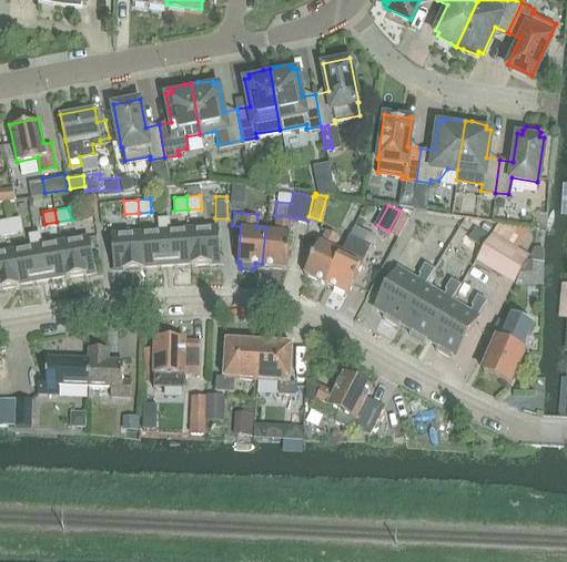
[(7,217),(9,231),(21,228),(19,215),(7,217)]
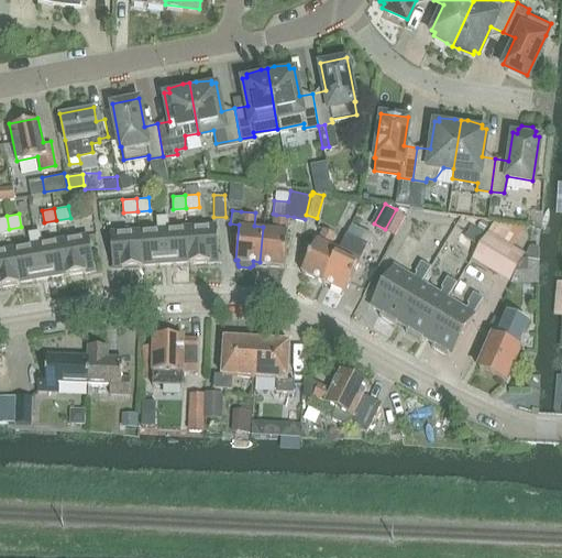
[(263,227),(260,262),(284,264),(287,229),(286,229),(287,216),(276,215),(273,214),(272,228),(263,227)]
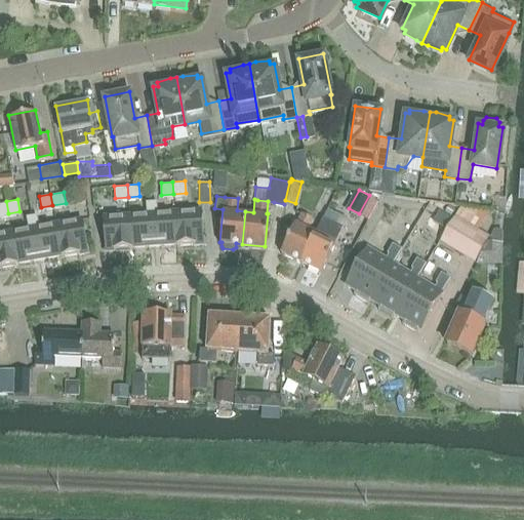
[(147,211),(129,212),(131,244),(154,243),(151,200),(147,201),(147,211)]
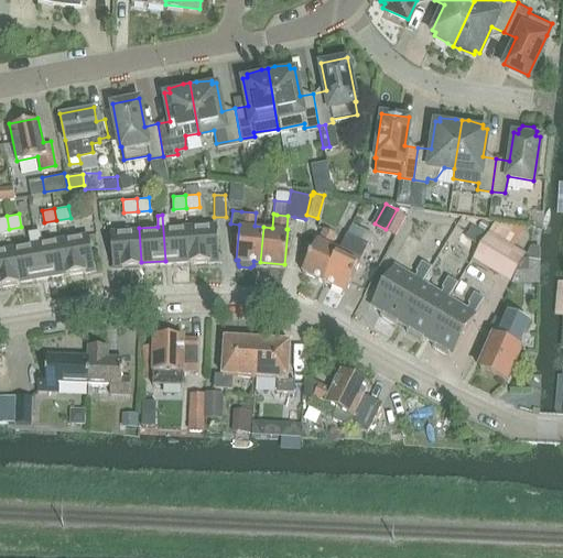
[(166,215),(162,215),(165,261),(190,259),(187,225),(168,226),(166,215)]
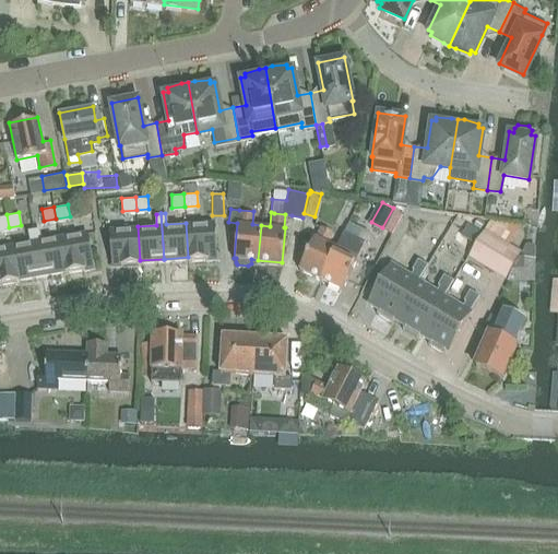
[(0,228),(9,227),(7,214),(0,215),(0,228)]
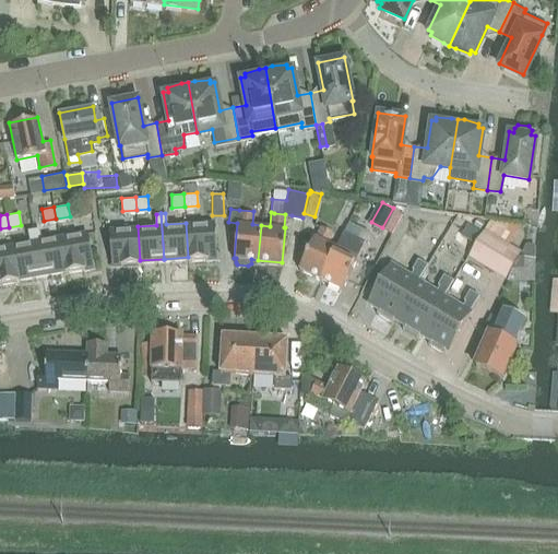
[(475,240),(483,227),(470,219),(461,233),(475,240)]
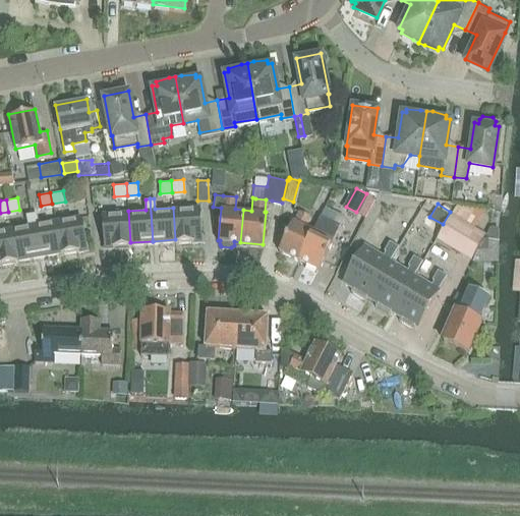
[(173,208),(175,239),(175,240),(201,239),(199,206),(173,208)]
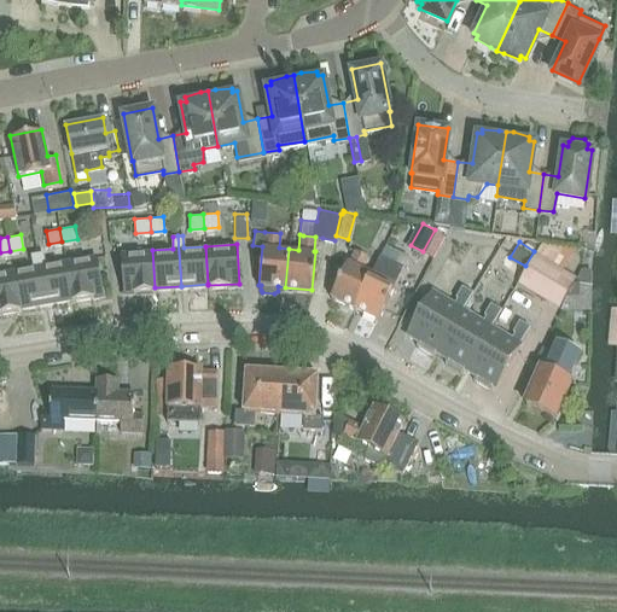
[(330,295),(354,307),(371,272),(361,267),(368,254),(354,248),(348,261),(347,260),(330,295)]
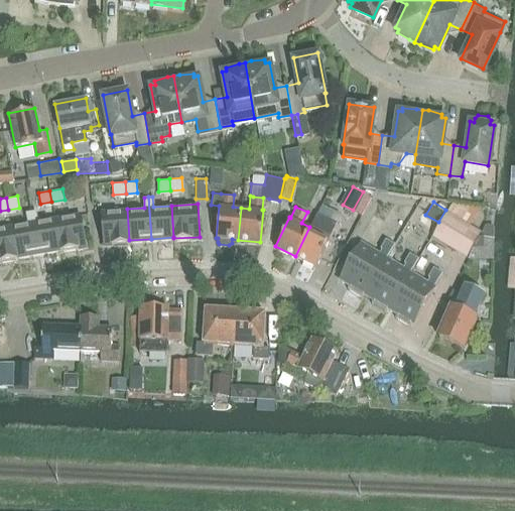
[(129,240),(127,209),(101,211),(103,243),(129,242),(129,240)]
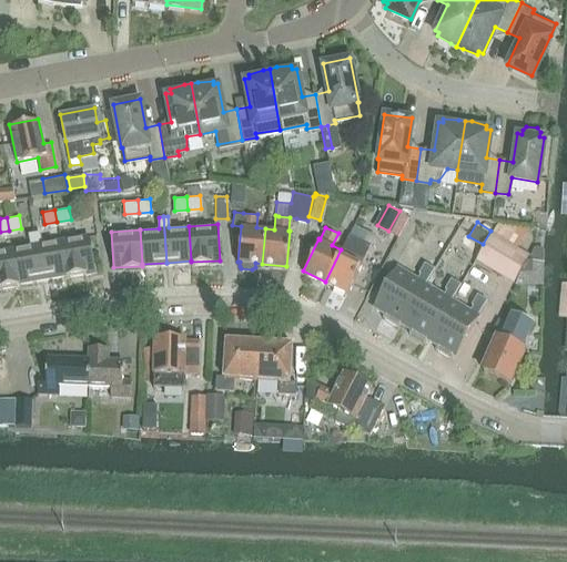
[(517,246),(490,231),(483,244),(475,257),(502,273),(517,246)]
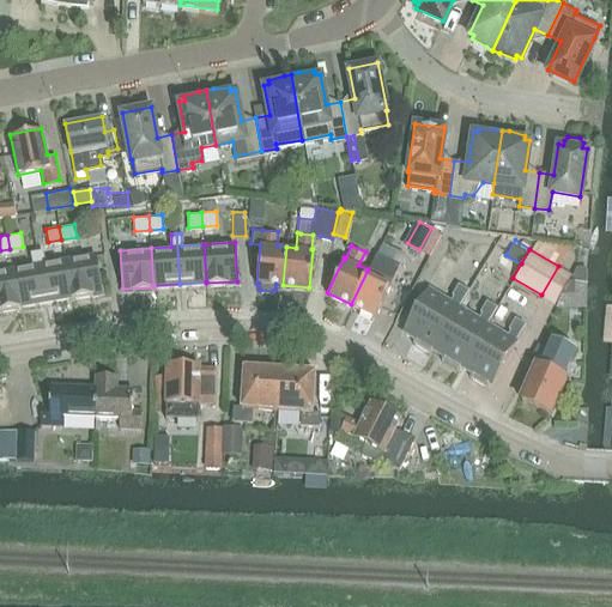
[(34,263),(12,267),(19,304),(46,299),(37,250),(31,252),(34,263)]
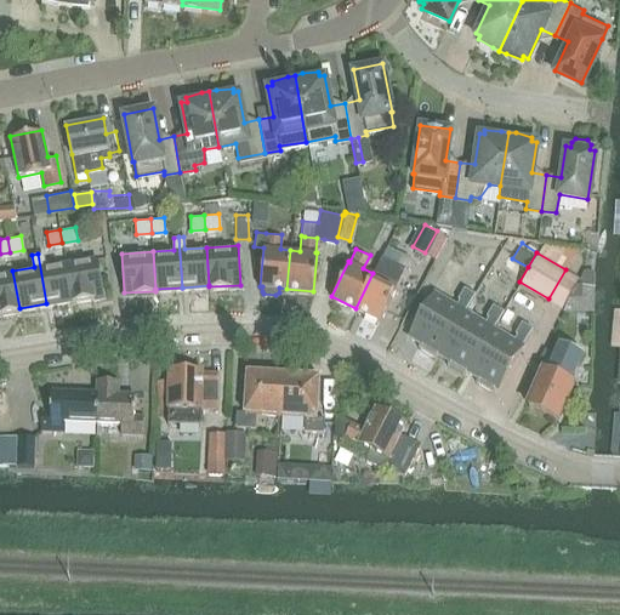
[(43,254),(38,254),(46,303),(72,299),(66,261),(45,265),(43,254)]
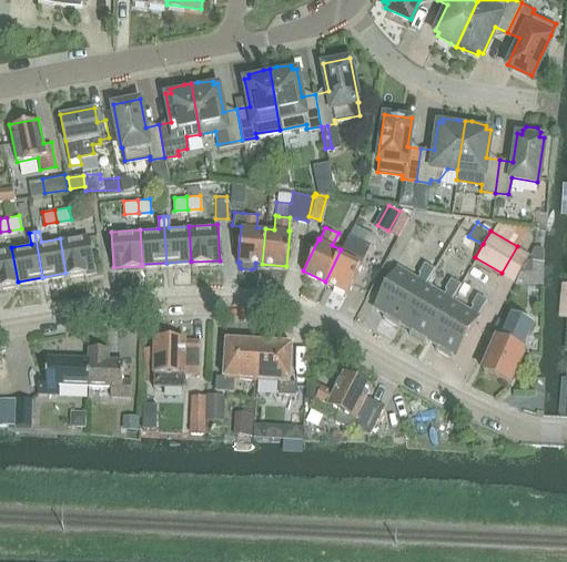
[(348,233),(341,249),(325,282),(347,292),(363,259),(362,259),(370,243),(348,233)]
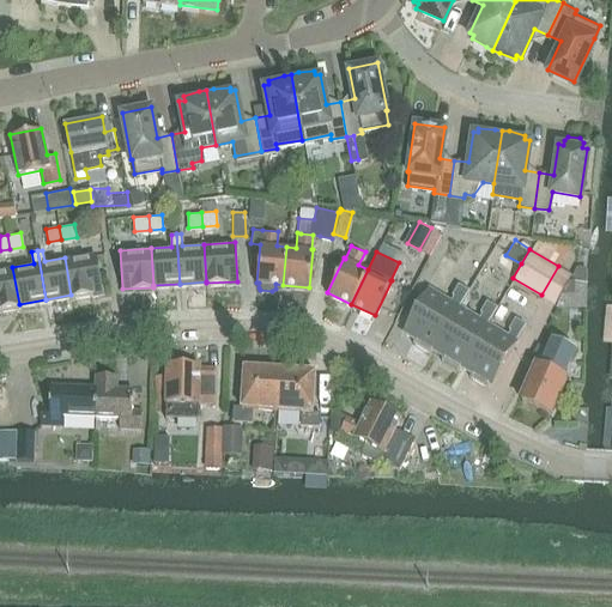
[(65,258),(71,295),(71,297),(102,291),(96,253),(65,258)]
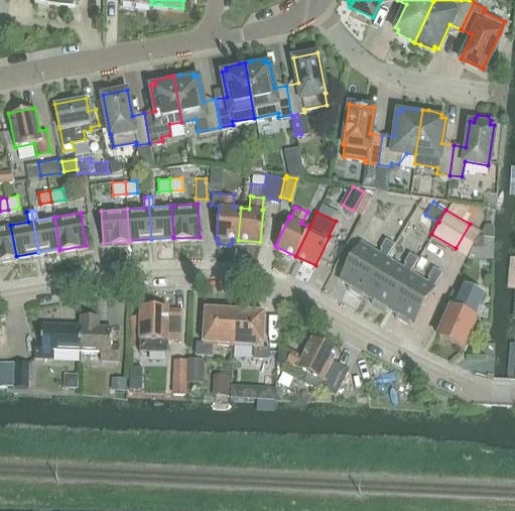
[(485,223),(469,256),(492,256),(492,223),(485,223)]
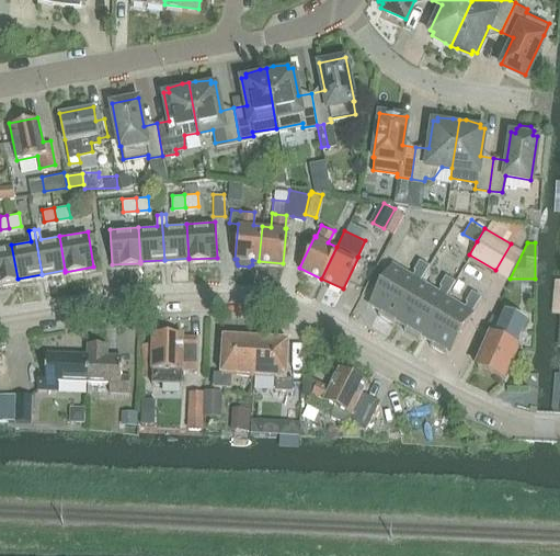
[(18,279),(11,245),(0,246),(0,283),(18,280),(18,279)]
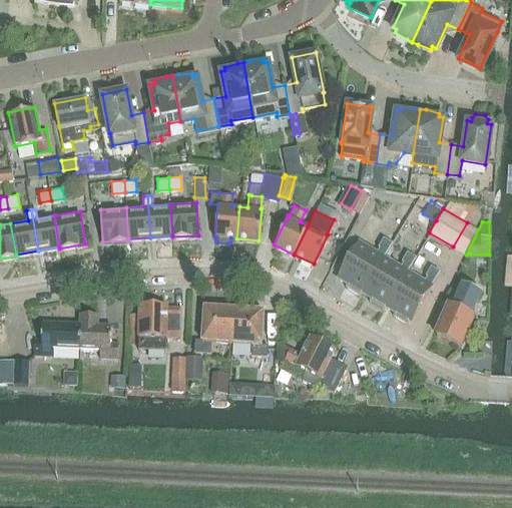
[(361,290),(362,291),(383,255),(392,240),(383,235),(377,245),(379,246),(376,250),(359,240),(337,276),(348,282),(346,285),(346,284),(345,285),(360,294),(360,293),(361,290)]
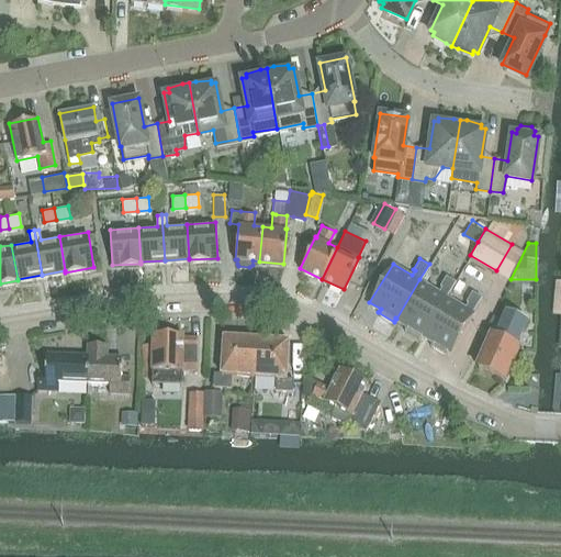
[(422,333),(422,334),(446,294),(455,279),(446,274),(439,285),(441,286),(438,290),(419,279),(396,319),(406,325),(405,327),(404,327),(404,329),(419,337),(421,336),(419,336),(422,333)]
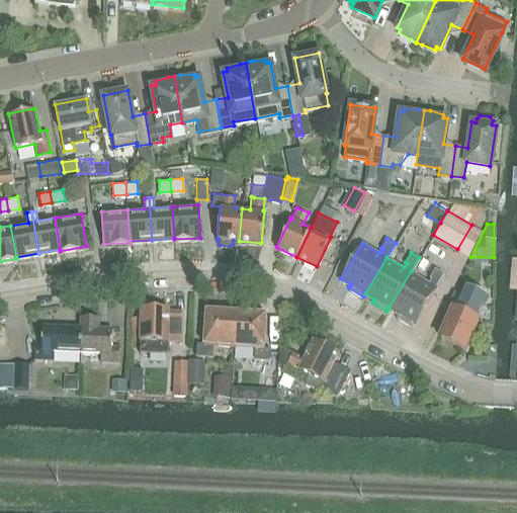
[(411,271),(389,308),(399,314),(398,316),(397,316),(396,317),(411,326),(412,325),(411,324),(412,322),(414,323),(435,286),(443,272),(434,267),(429,276),(430,277),(428,281),(411,271)]
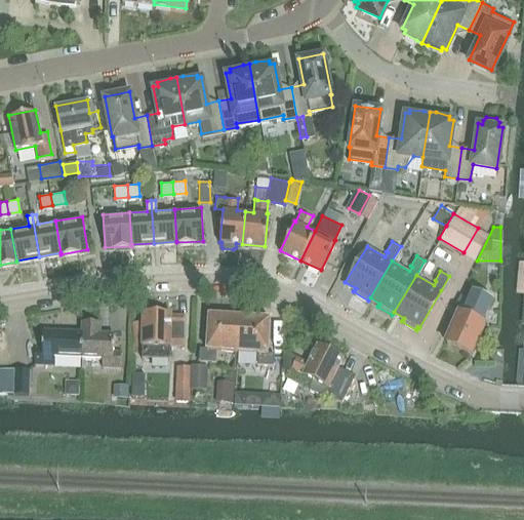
[(459,312),(446,342),(471,352),(484,322),(481,321),(491,298),(472,290),(462,313),(459,312)]
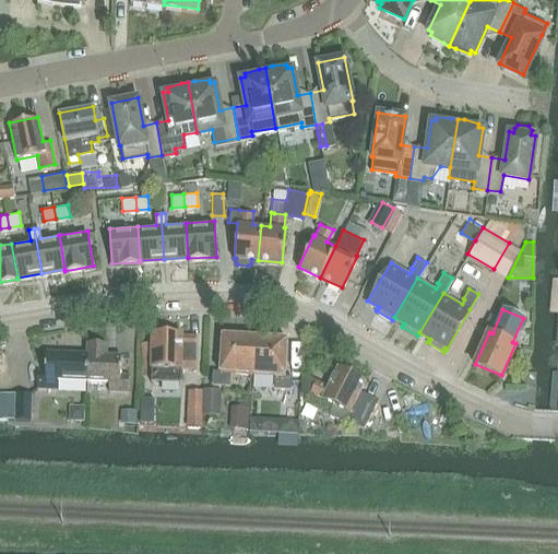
[(181,331),(152,331),(151,379),(181,379),(181,366),(194,367),(196,333),(181,332),(181,331)]
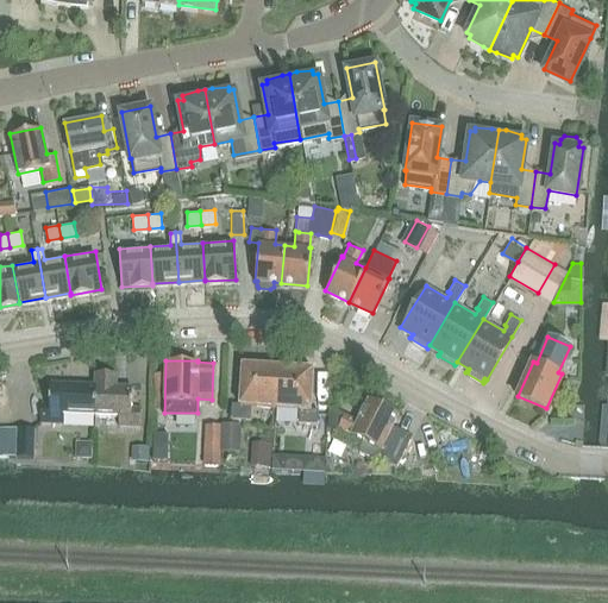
[(250,403),(274,406),(277,365),(242,363),(239,403),(232,402),(231,416),(250,418),(250,403)]
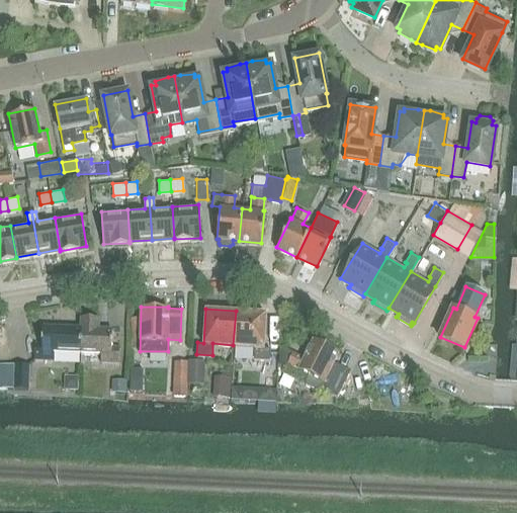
[(236,311),(233,345),(254,346),(253,358),(269,359),(270,346),(263,346),(265,313),(236,311)]
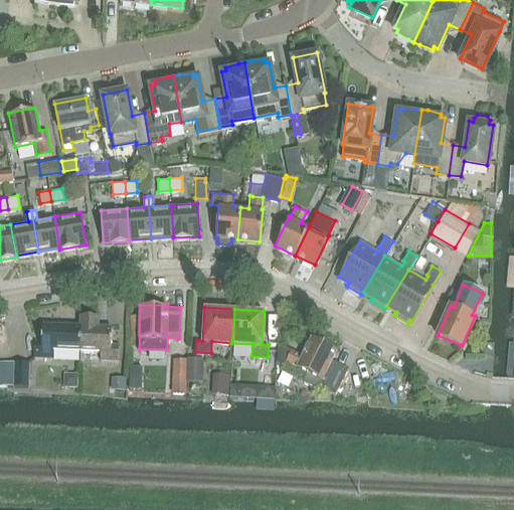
[(80,324),(79,349),(101,349),(100,357),(118,358),(119,343),(111,342),(112,326),(98,325),(98,315),(80,314),(79,324),(80,324)]
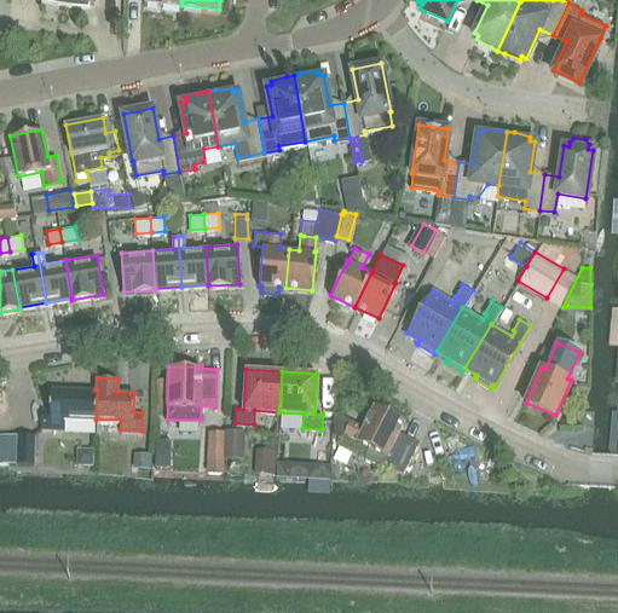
[(41,408),(40,427),(62,427),(63,418),(96,420),(97,389),(96,389),(51,388),(50,408),(41,408)]
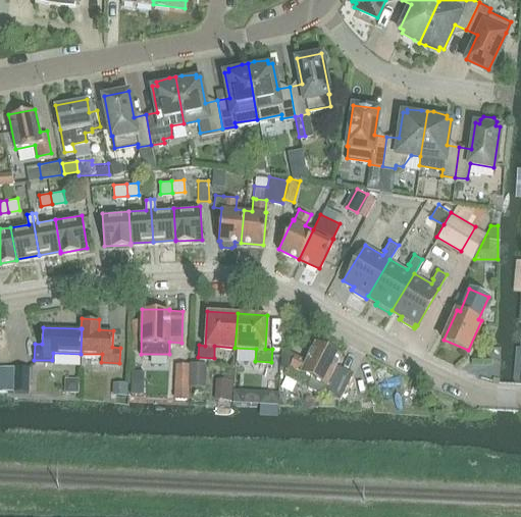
[(341,354),(315,341),(306,360),(294,354),(290,364),(301,369),(301,370),(310,375),(307,381),(307,385),(319,392),(322,390),(339,398),(352,371),(335,363),(341,354)]
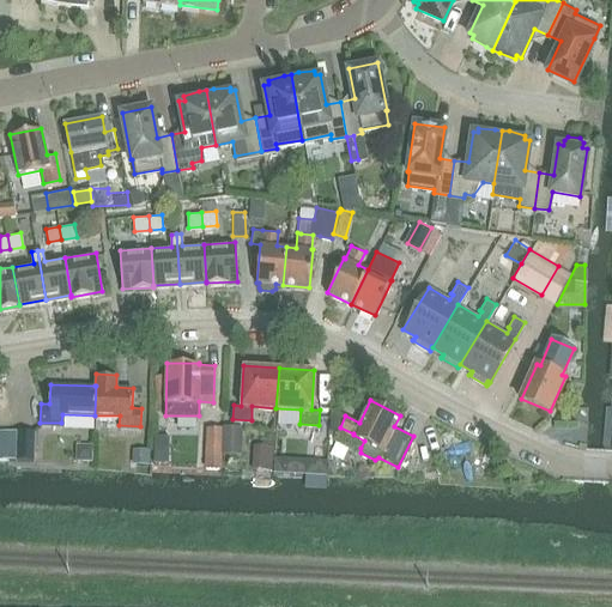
[(207,425),(206,449),(219,450),(220,425),(207,425)]
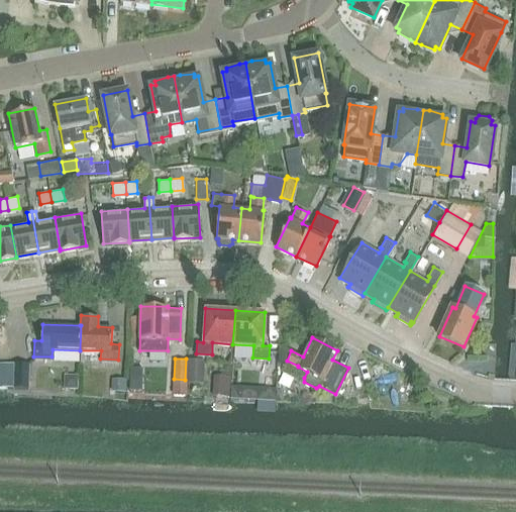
[(188,359),(187,381),(202,381),(203,360),(188,359)]
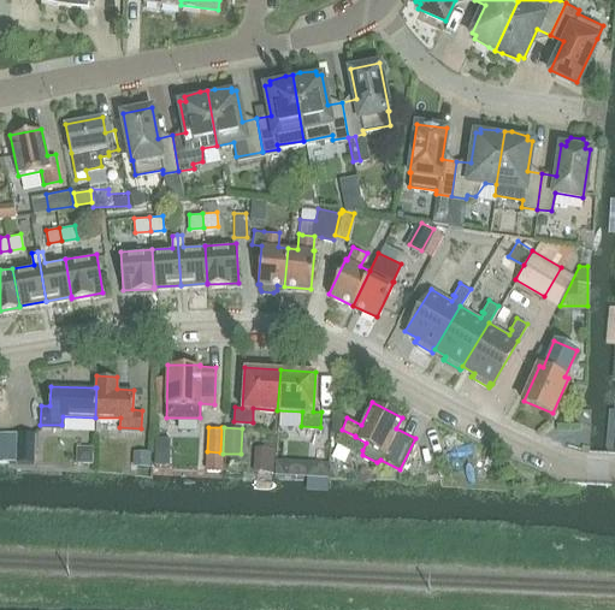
[(15,460),(31,461),(34,431),(17,430),(15,460)]
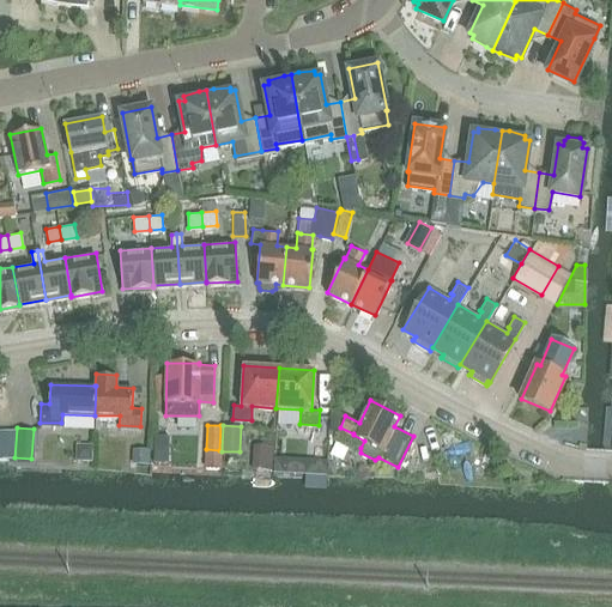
[(274,454),(273,469),(283,469),(283,454),(274,454)]
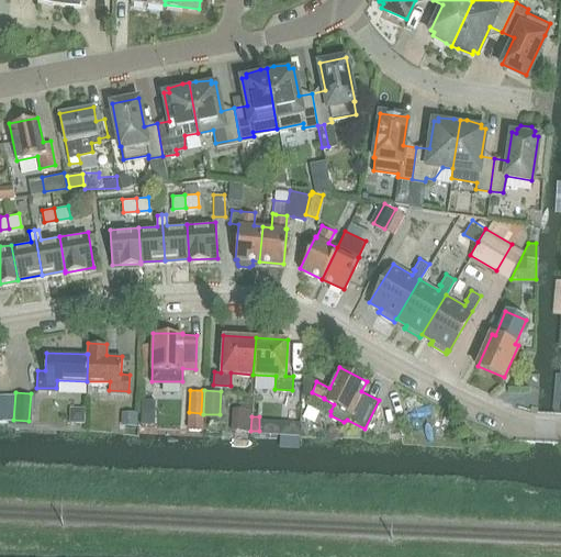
[(280,419),(279,432),(299,433),(300,420),(280,419)]
